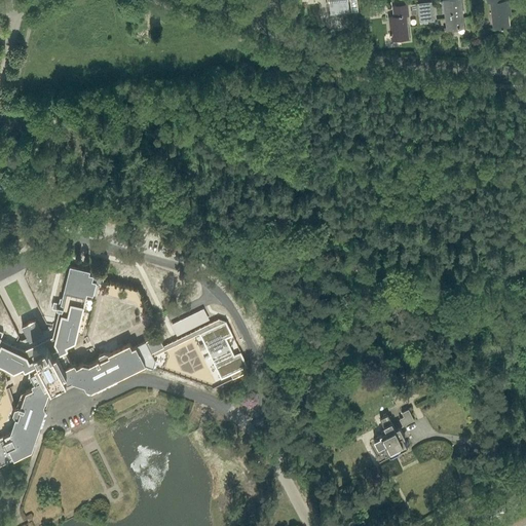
[(329,0),(331,14),(350,12),(348,0),(329,0)]
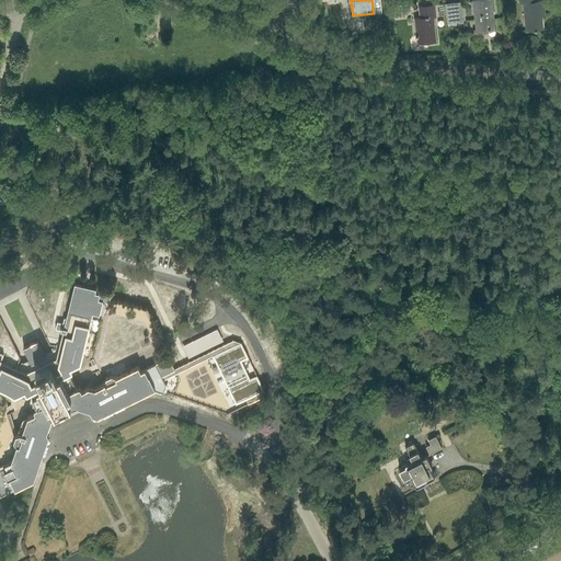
[(403,0),(398,1),(399,10),(411,9),(410,0),(403,0)]
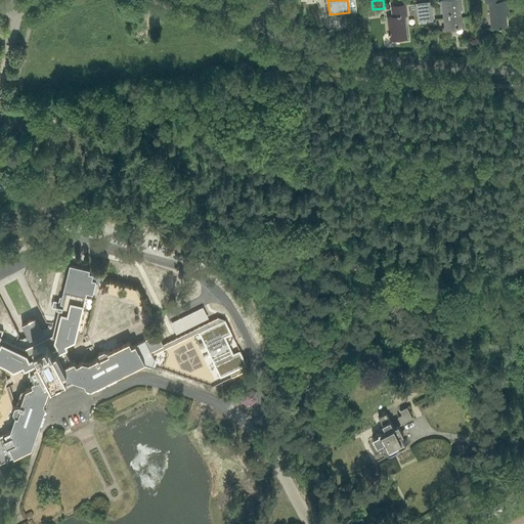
[(442,0),(445,29),(462,27),(459,0),(442,0)]
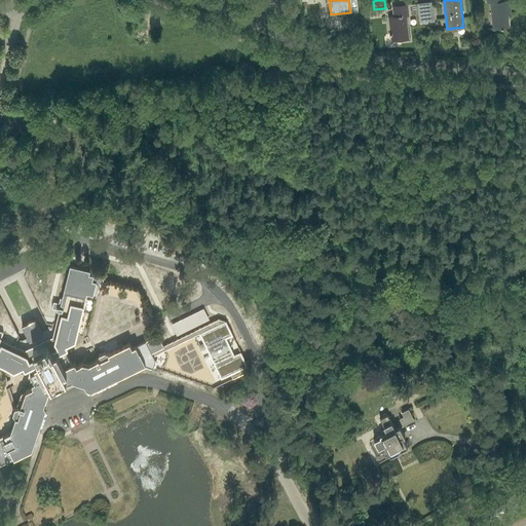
[(506,10),(510,9),(509,0),(506,0),(503,0),(502,0),(487,0),(488,3),(491,2),(494,28),(509,26),(506,10)]
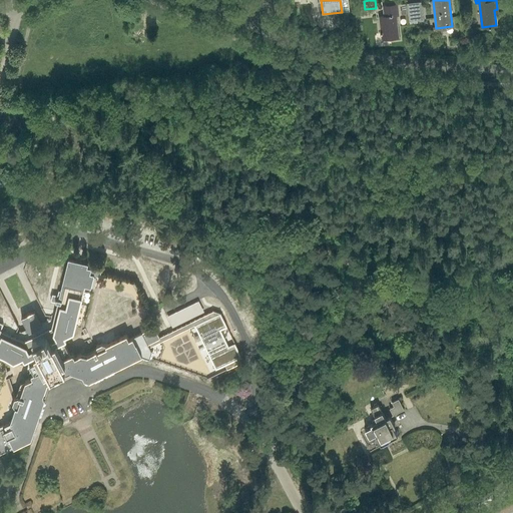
[(407,3),(409,21),(423,20),(421,2),(407,3)]
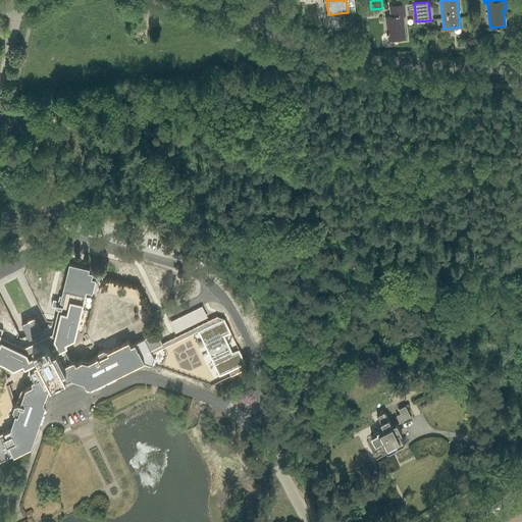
[(403,15),(406,15),(405,4),(392,5),(393,15),(385,16),(388,40),(406,38),(403,15)]
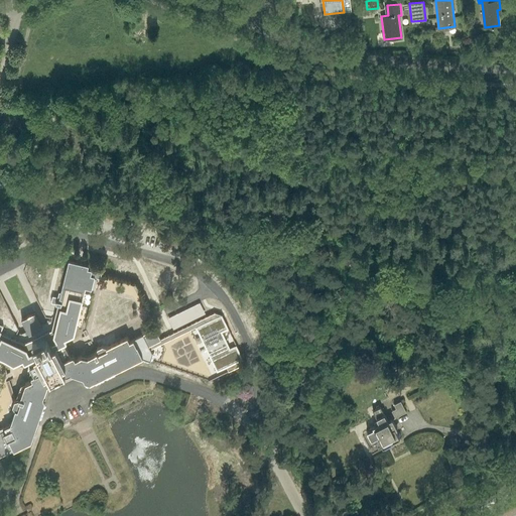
[(42,335),(40,330),(43,329),(35,312),(22,319),(32,340),(25,343),(1,333),(2,331),(4,327),(0,325),(0,356),(15,363),(23,359),(25,362),(31,359),(35,356),(38,362),(31,365),(35,374),(32,375),(32,377),(33,379),(26,383),(21,398),(20,397),(19,400),(21,401),(18,409),(16,409),(11,423),(0,429),(2,432),(0,432),(0,456),(15,449),(32,440),(45,401),(44,397),(48,384),(52,382),(51,381),(66,373),(67,375),(71,373),(84,377),(86,381),(91,383),(142,357),(150,361),(153,353),(151,349),(197,327),(217,316),(216,313),(161,340),(156,329),(134,339),(130,341),(128,337),(107,347),(108,349),(99,353),(98,351),(95,353),(96,354),(89,357),(83,355),(76,359),(75,356),(74,356),(71,357),(63,343),(67,342),(67,341),(66,338),(75,334),(86,288),(92,290),(95,277),(91,276),(92,271),(88,270),(89,266),(70,261),(61,293),(59,292),(58,297),(53,296),(52,302),(59,304),(52,330),(42,335)]
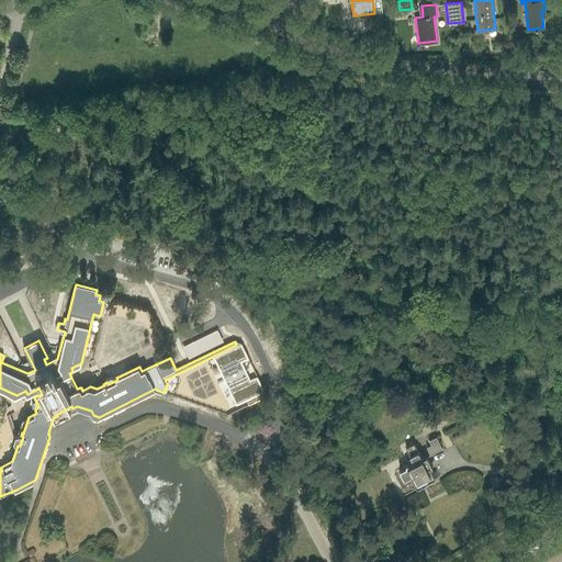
[(248,357),(242,343),(236,345),(214,356),(237,403),(247,398),(249,404),(262,397),(265,392),(257,377),(250,380),(242,360),(248,357)]
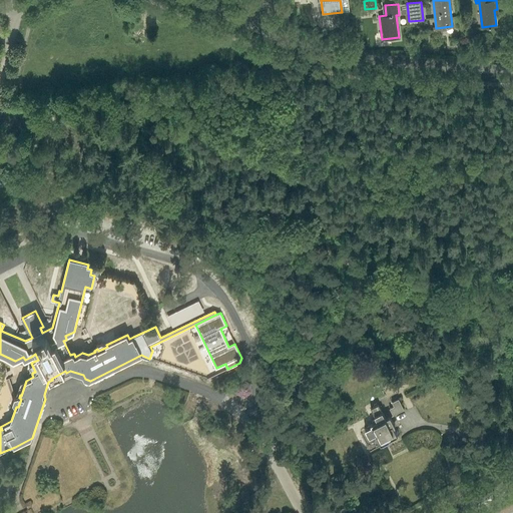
[(390,408),(393,415),(404,409),(399,399),(392,402),(394,406),(390,408)]
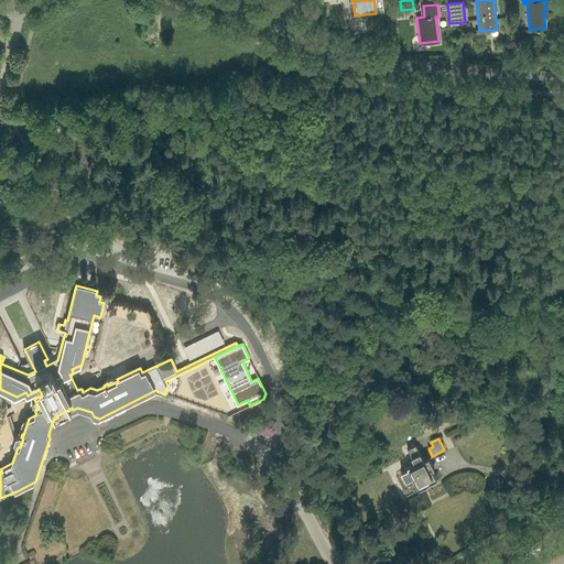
[(419,491),(430,486),(429,483),(437,478),(433,469),(435,468),(429,457),(424,461),(416,445),(408,449),(415,463),(408,467),(409,468),(402,472),(407,480),(412,478),(419,491)]
